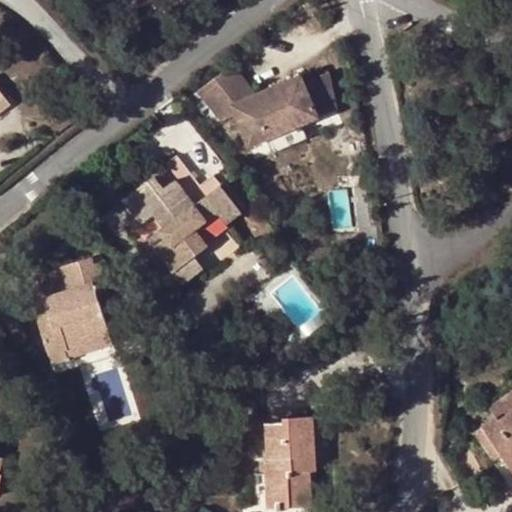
[(255,94),(232,64),(198,91),(223,121),(236,114),(250,147),(266,139),(302,124),(337,108),(329,71),(304,82),(301,75),(255,94)]
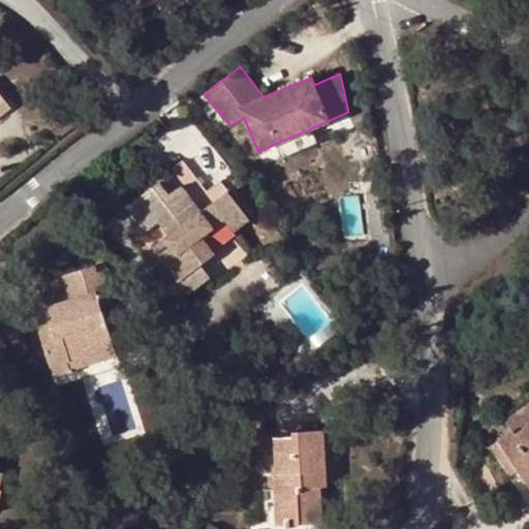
[(0,95),(0,113),(8,106),(0,95)]
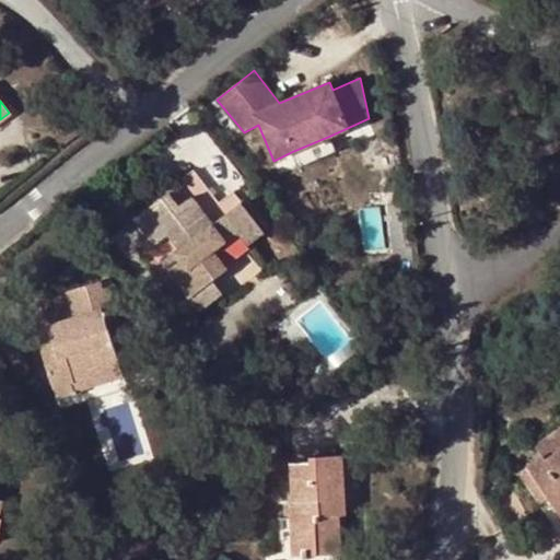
[(330,136),(291,152),(299,168),(337,152),(330,136)]
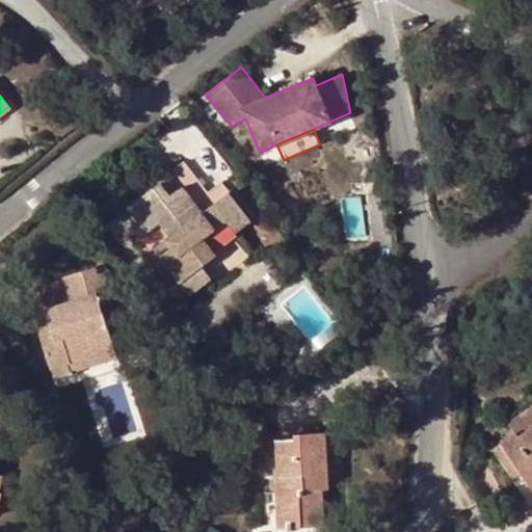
[(208,194),(185,163),(139,196),(158,222),(167,236),(163,239),(169,247),(157,256),(187,296),(210,278),(200,265),(214,255),(205,241),(201,236),(225,218),(230,223),(235,231),(249,219),(222,183),(208,194)]
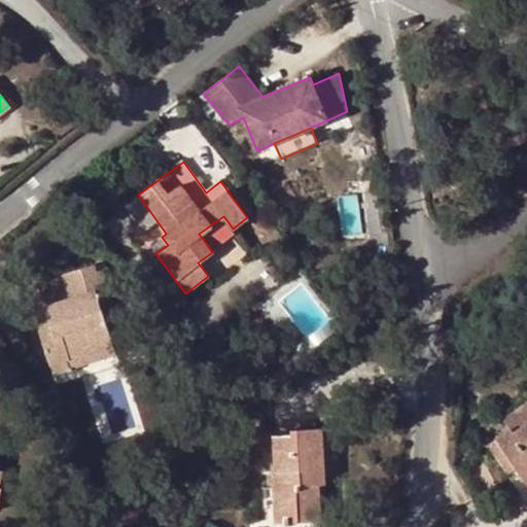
[(453,186),(458,195),(476,182),(470,174),(453,186)]
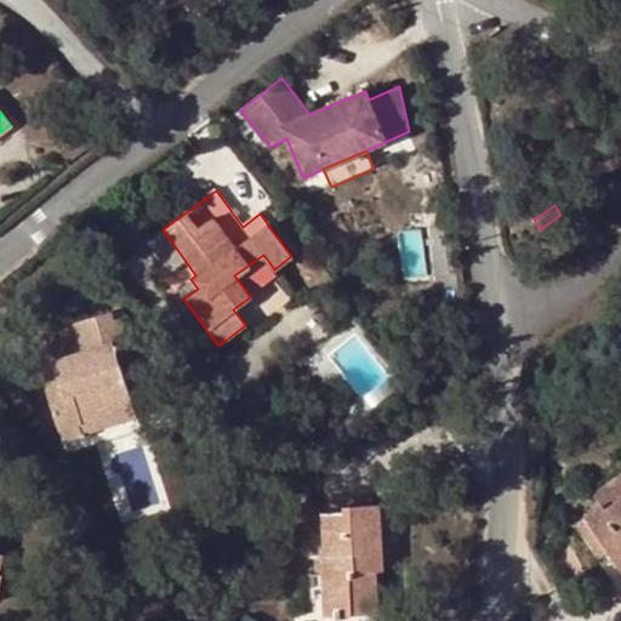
[(184,260),(163,229),(148,241),(170,271),(184,260)]
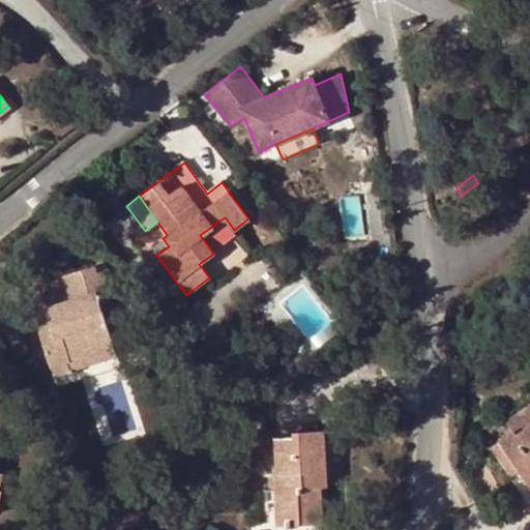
[(204,240),(229,223),(225,217),(200,235),(204,240)]
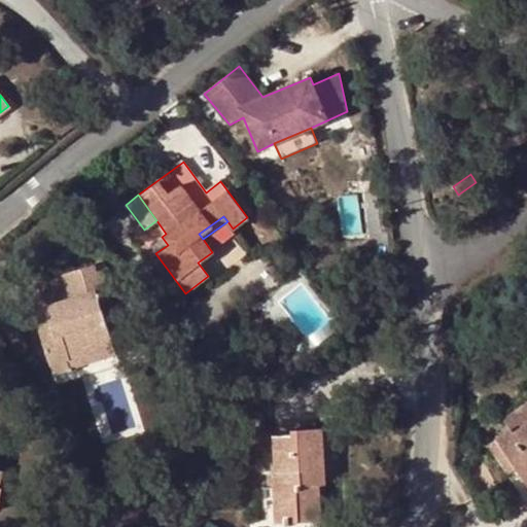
[(150,245),(155,253),(168,245),(162,237),(150,245)]
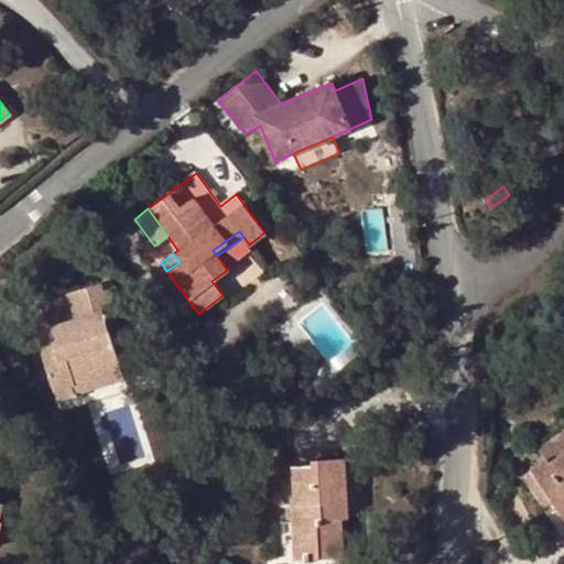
[(46,327),(52,345),(56,357),(43,361),(55,401),(69,397),(66,386),(120,368),(102,318),(114,316),(105,290),(68,302),(74,318),(46,327)]
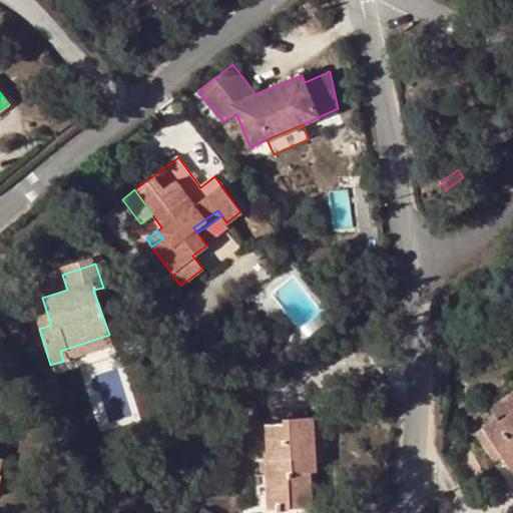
[(51,325),(47,314),(35,319),(39,329),(51,325)]
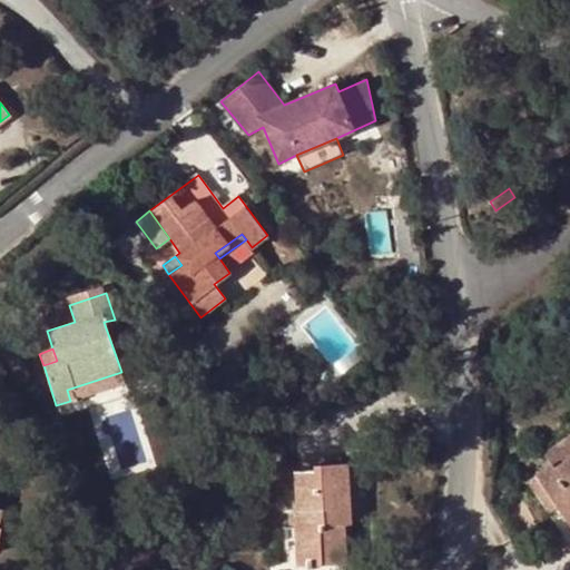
[(125,382),(121,372),(67,390),(70,401),(125,382)]
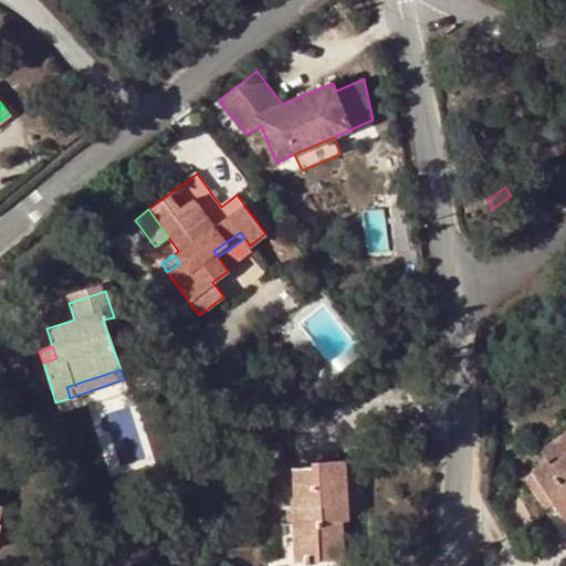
[(546,462),(532,472),(553,504),(565,522),(565,521),(565,430),(538,450),(546,462)]
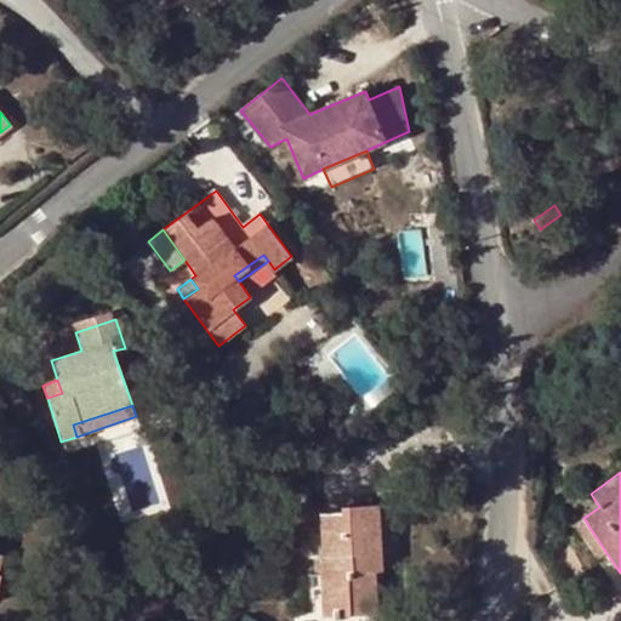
[(320,557),(323,615),(377,614),(376,570),(365,570),(365,559),(380,558),(379,505),(343,507),(342,511),(322,512),(323,557),(320,557)]
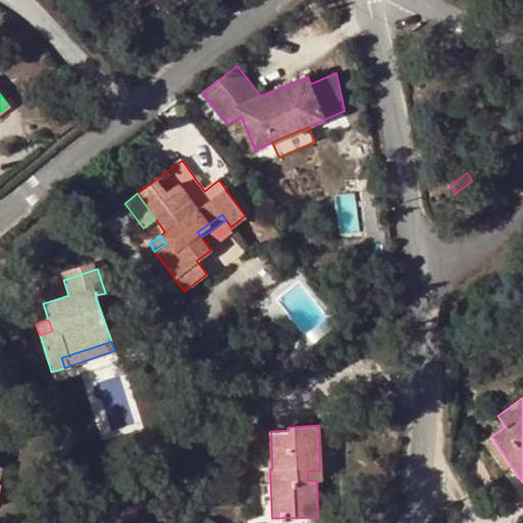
[(511,466),(491,436),(483,441),(504,470),(511,466)]
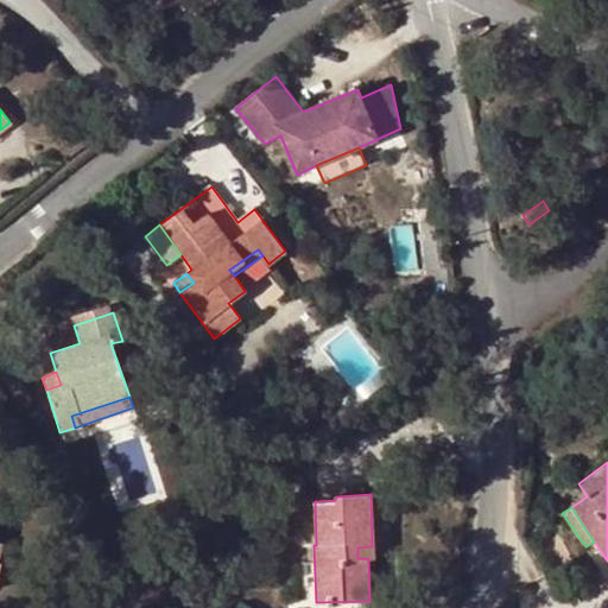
[(372,558),(372,546),(358,548),(358,558),(368,558),(372,558)]
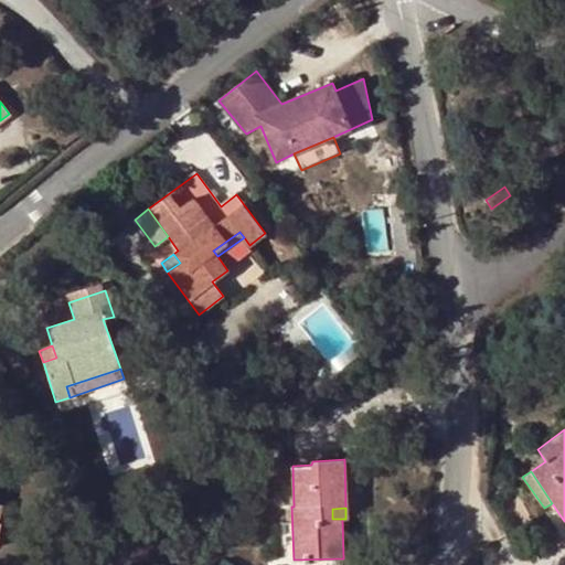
[(198,519),(202,523),(210,514),(205,511),(198,519)]
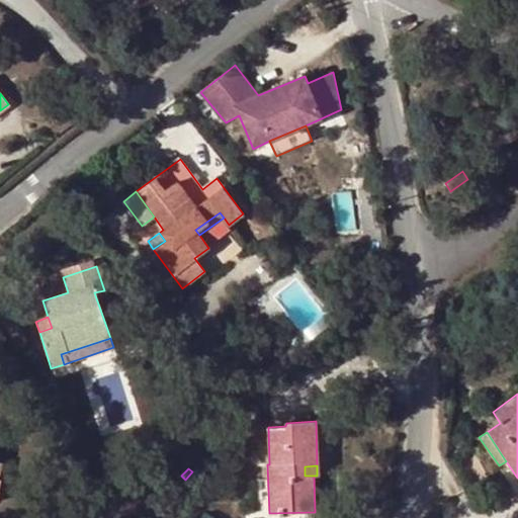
[(192,471),(185,480),(197,489),(204,482),(192,471)]
